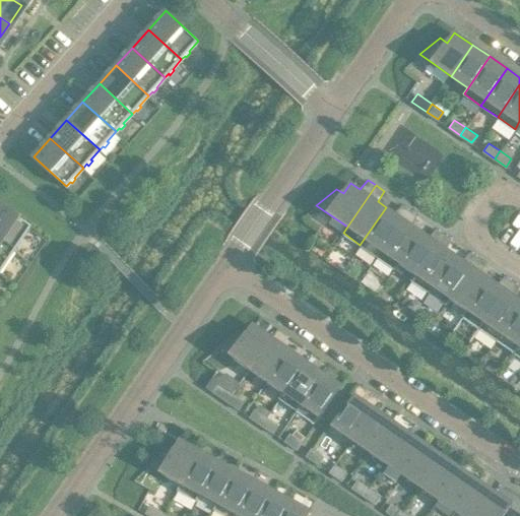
[(377,256),(409,208),(402,203),(394,212),(386,207),(360,245),(377,256)]
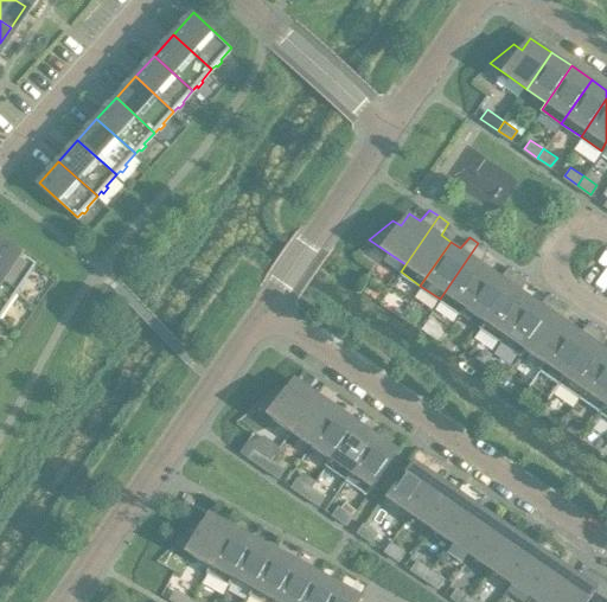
[(0,280),(14,290),(18,286),(19,287),(24,281),(21,280),(32,263),(0,241),(0,280)]
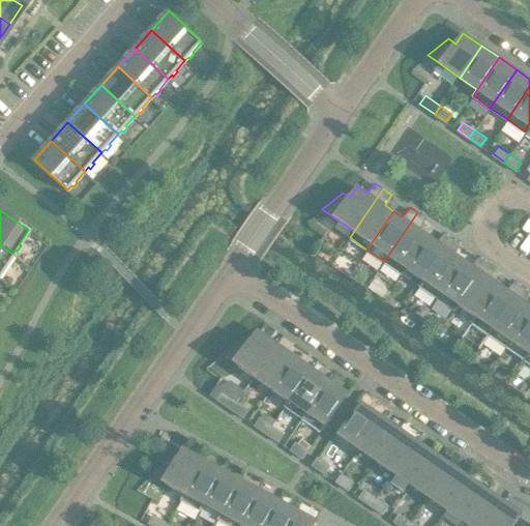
[(402,273),(428,235),(419,229),(425,218),(417,212),(384,261),(402,273)]
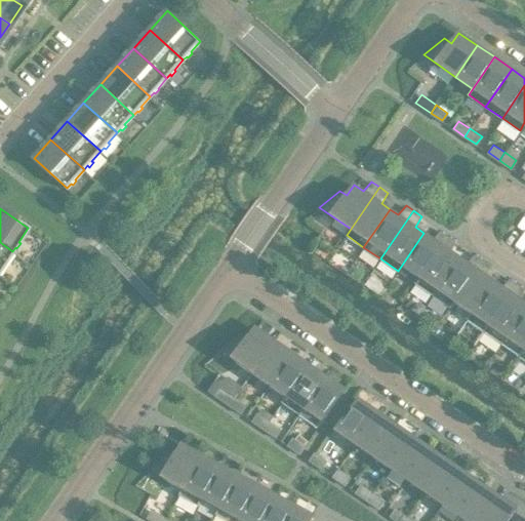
[(419,276),(448,235),(440,229),(432,238),(423,233),(398,271),(399,271),(403,265),(419,276)]
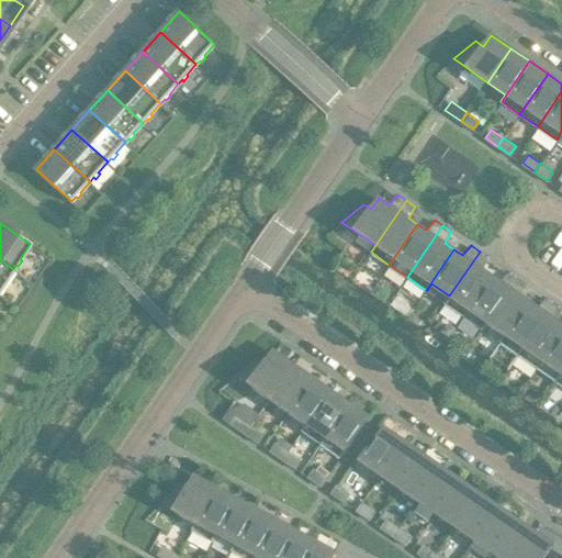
[(445,302),(462,315),(468,309),(491,275),(482,269),(489,257),(480,252),(449,296),(445,302)]
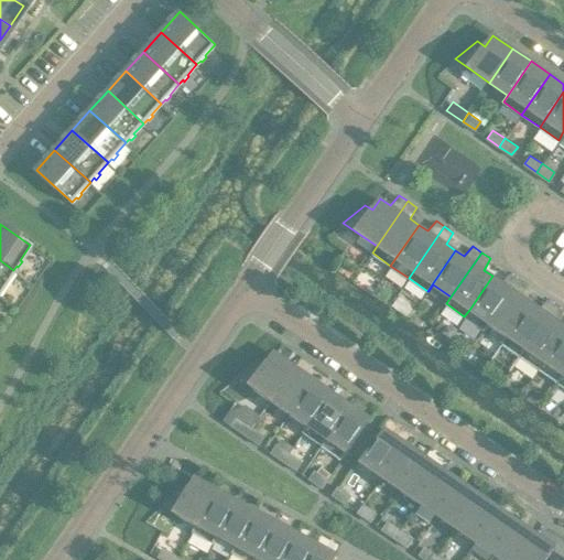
[(0,260),(0,289),(1,290),(6,286),(3,284),(13,270),(0,260)]
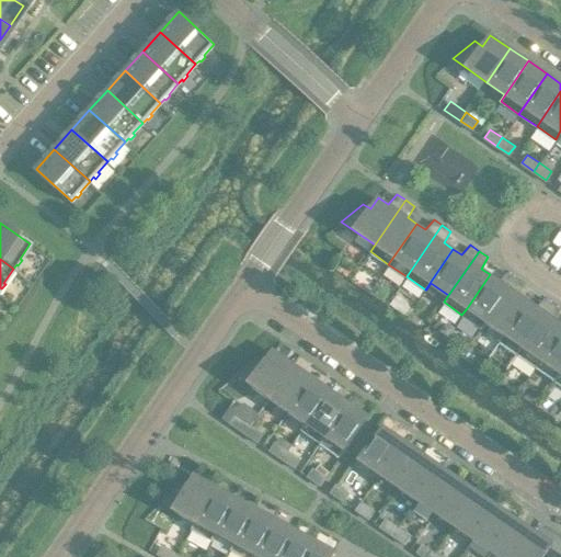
[(485,321),(516,276),(507,270),(499,281),(490,274),(467,308),(461,315),(481,328),(485,321)]
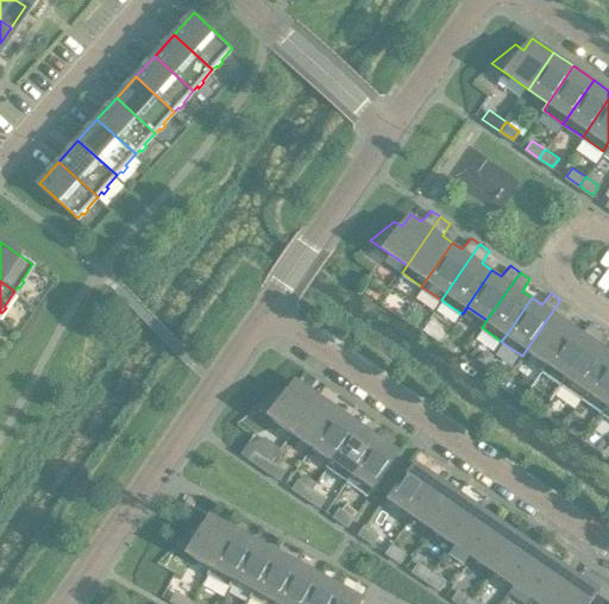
[(542,369),(572,326),(563,319),(570,306),(560,300),(527,348),(546,362),(541,369),(542,369)]
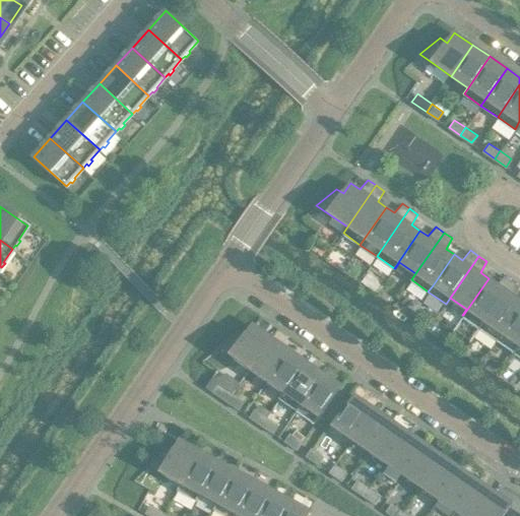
[(479,327),(513,279),(505,274),(497,283),(489,278),(463,315),(479,327)]
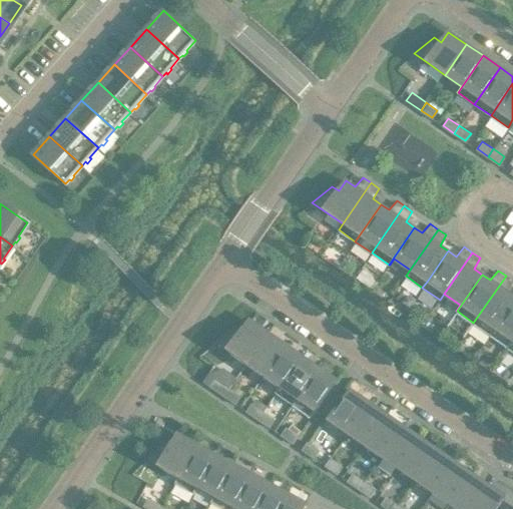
[(490,335),(512,301),(512,295),(507,292),(512,282),(512,281),(506,276),(473,323),(490,335)]
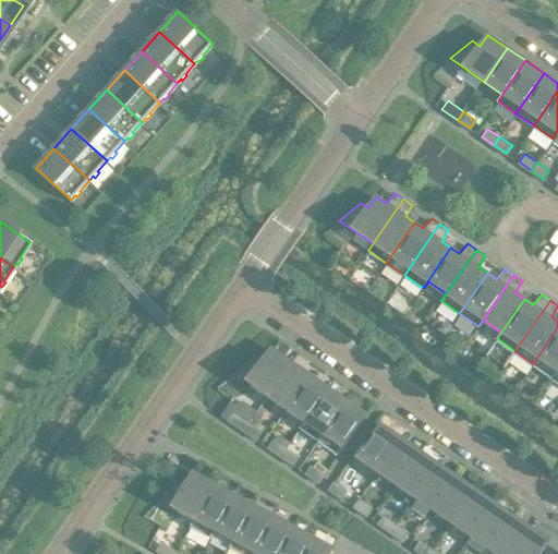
[(552,376),(557,366),(557,327),(533,364),(552,376)]
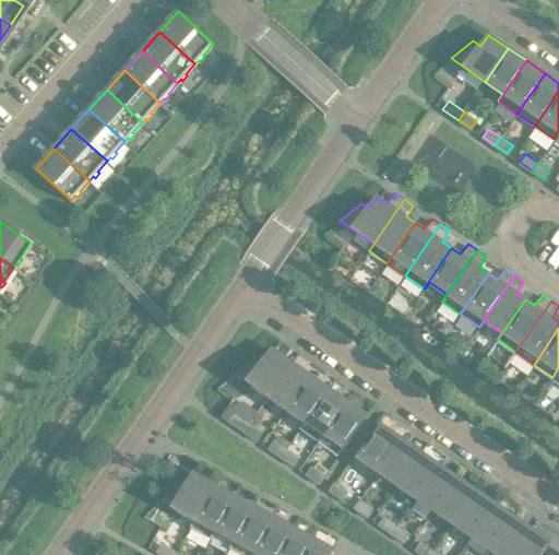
[(269,396),(292,362),(272,349),(264,361),(257,355),(235,373),(269,396)]
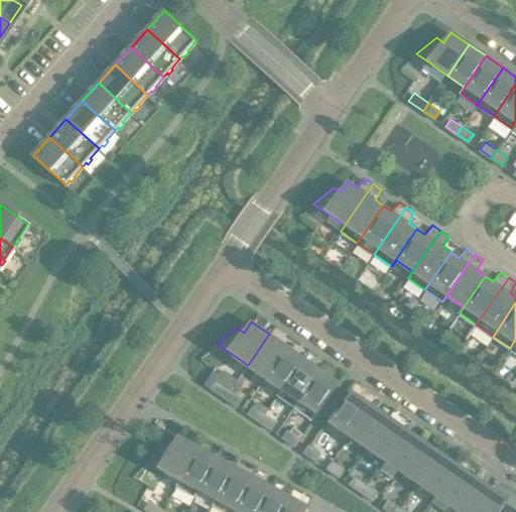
[(265,377),(286,346),(269,334),(248,365),(265,377)]
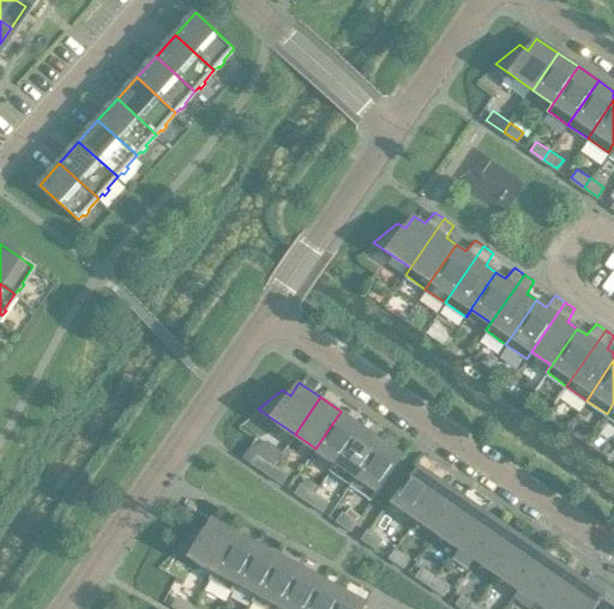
[(335,463),(360,424),(341,411),(315,448),(335,463)]
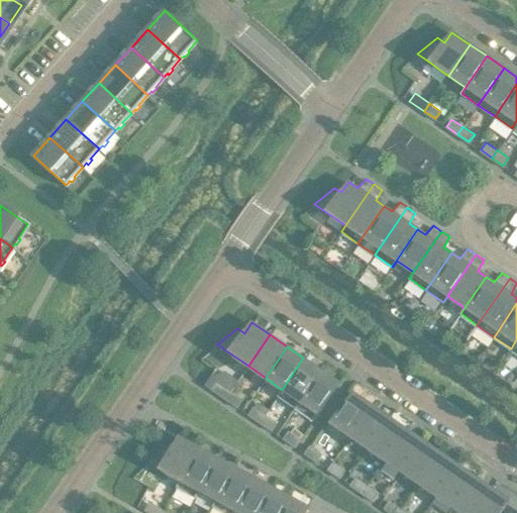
[(295,407),(320,370),(303,357),(282,390),(278,396),(295,407)]
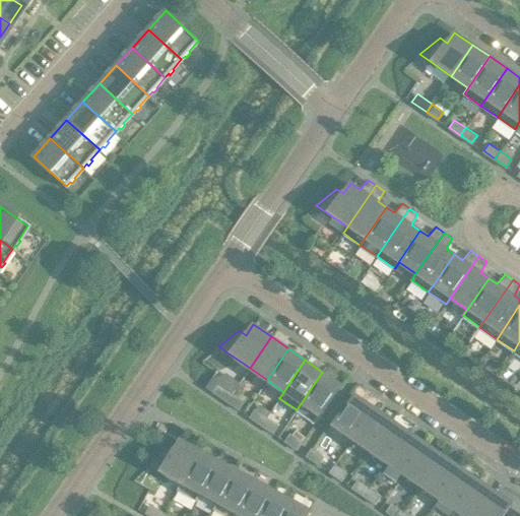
[(217,368),(206,385),(212,390),(218,383),(233,392),(239,383),(217,368)]
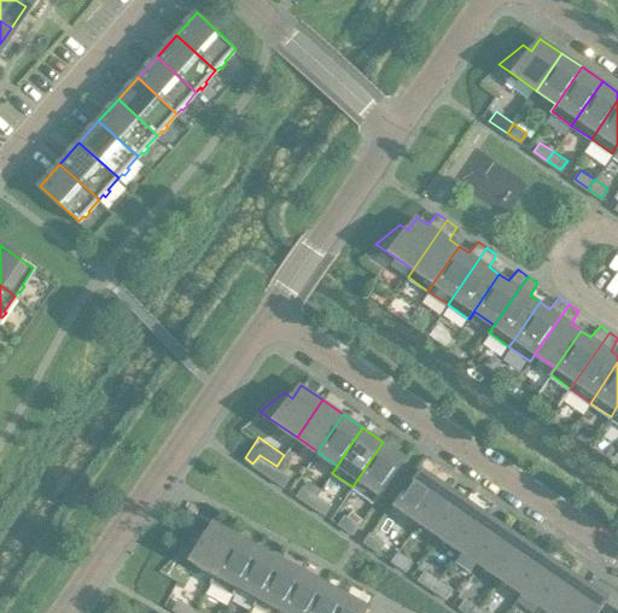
[(383,442),(353,486),(374,501),(404,456),(383,442)]
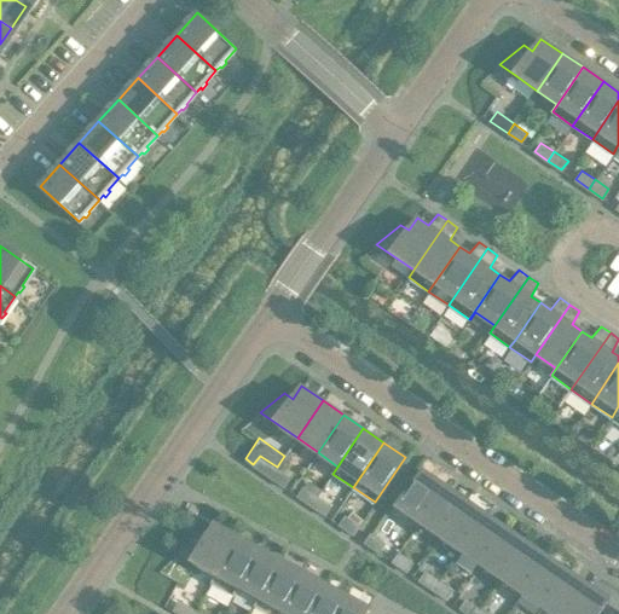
[(271,476),(277,467),(260,456),(253,464),(271,476)]
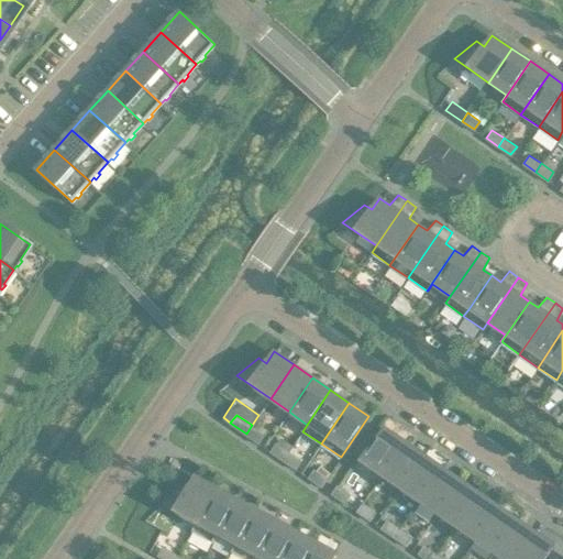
[(252,425),(246,434),(258,441),(264,434),(252,425)]
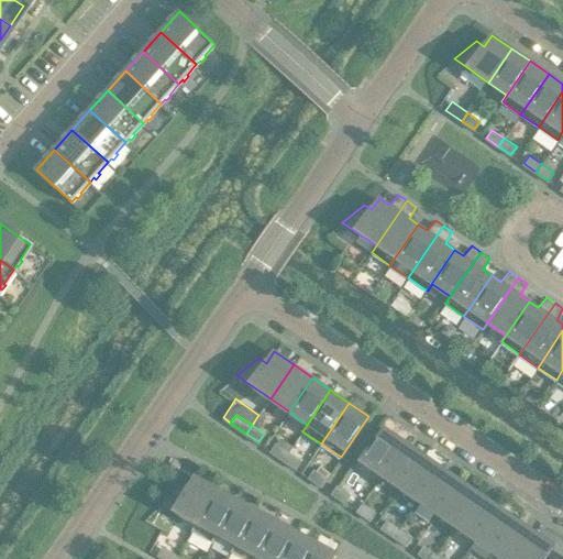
[(381,475),(405,441),(385,427),(362,462),(381,475)]
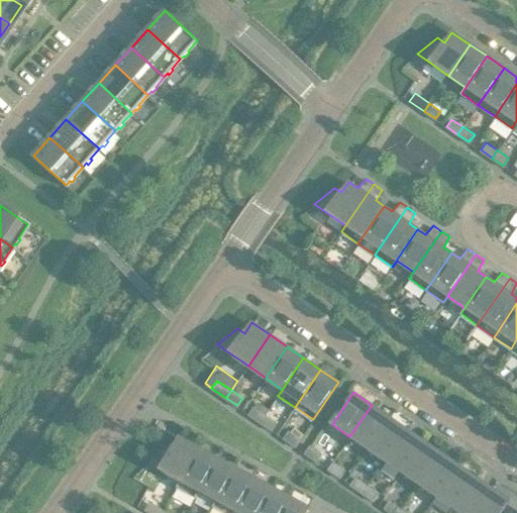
[(372,405),(349,436),(367,447),(389,416),(372,405)]
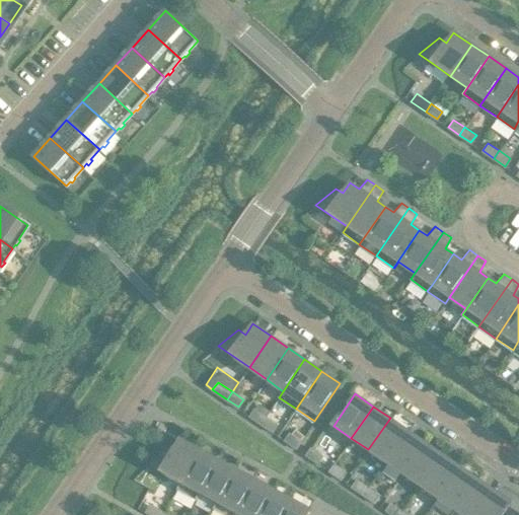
[(261,423),(266,416),(254,408),(249,415),(261,423)]
